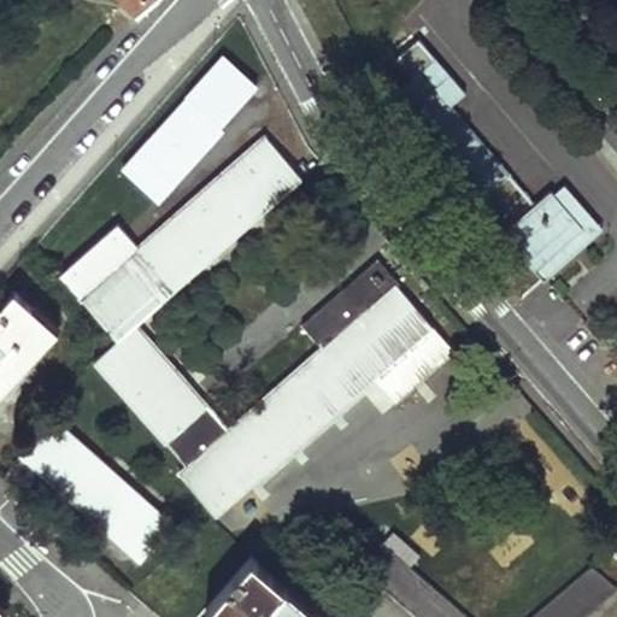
[(119,0),(137,18),(156,0),(119,0)]
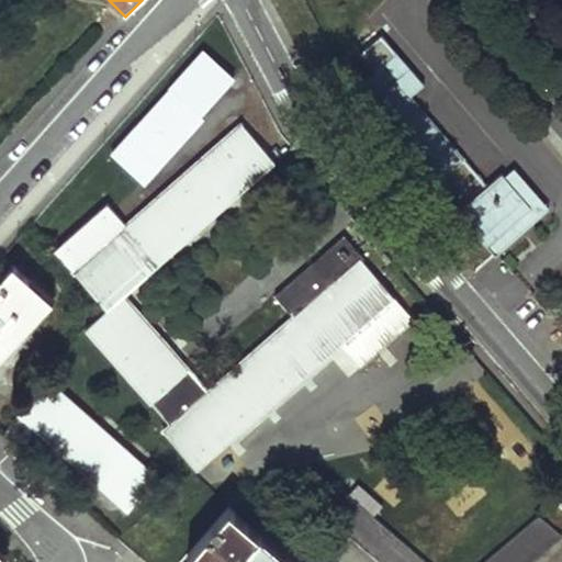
[(422,85),(377,32),(357,52),(372,70),(350,90),(429,181),(461,153),(409,94),(422,85)]
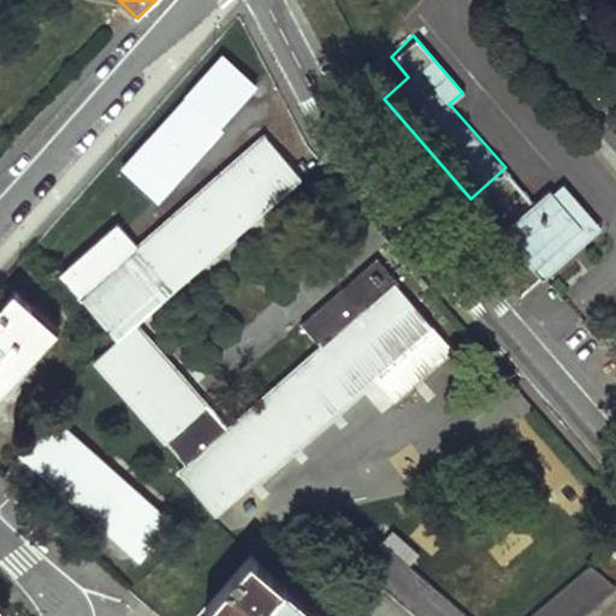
[(181,102),(120,165),(154,196),(255,86),(223,55),(187,95),(202,110),(196,116),(181,102)]
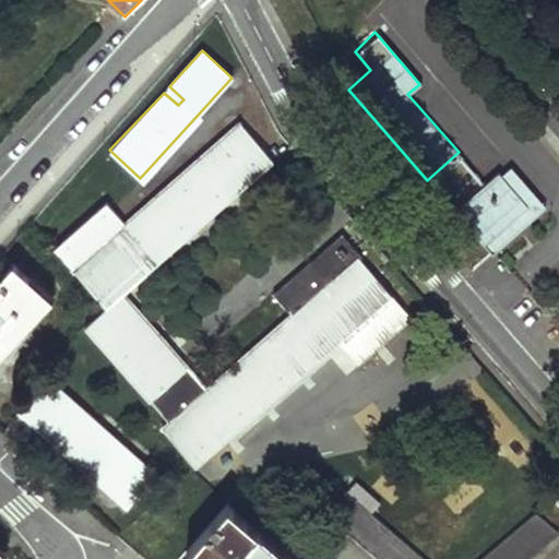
[(85,323),(167,420),(159,427),(195,466),(337,342),(359,367),(412,319),(356,257),(352,260),(340,247),(276,300),(289,314),(205,389),(123,292),(277,165),(240,123),(126,218),(106,197),(55,244),(107,305),(85,323)]
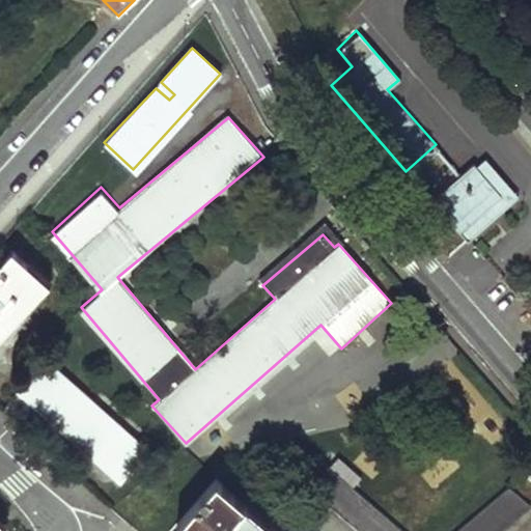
[(469,215),(477,223),(511,192),(480,158),(473,164),(497,190),(469,215)]
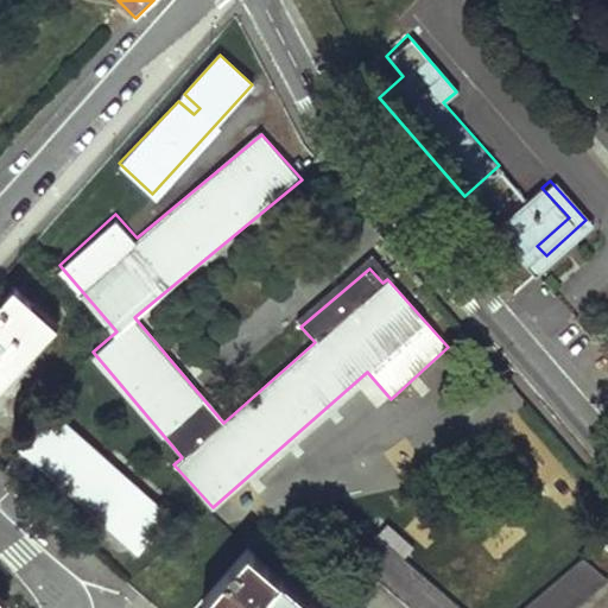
[(569,217),(542,188),(537,184),(489,223),(531,270),(546,255),(537,246),(569,217)]
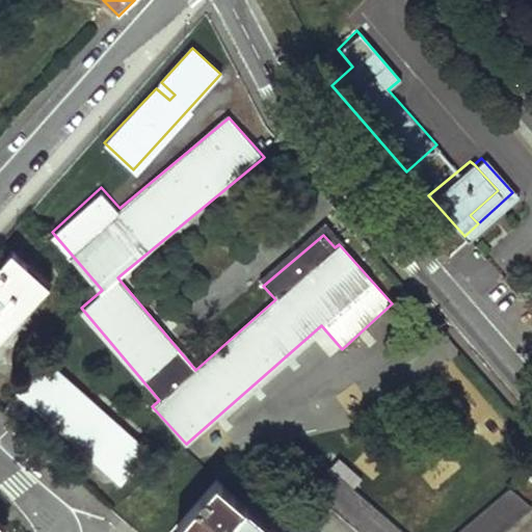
[(323,235),(335,247),(339,244),(342,241),(323,222),(258,280),(263,286),(323,235)]
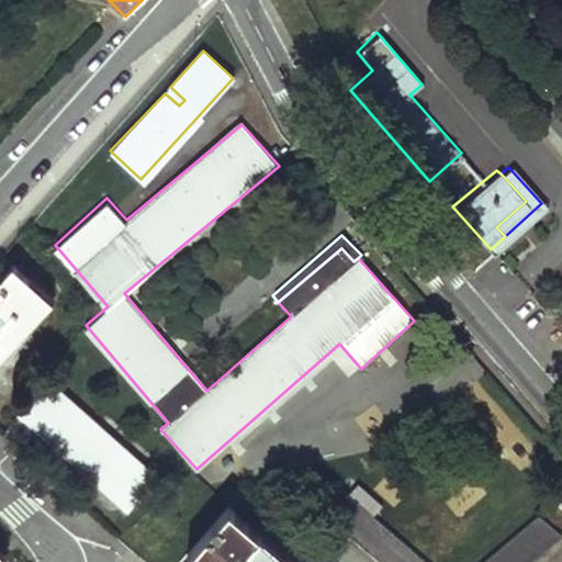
[(0,355),(54,294),(15,259),(0,276),(0,355)]
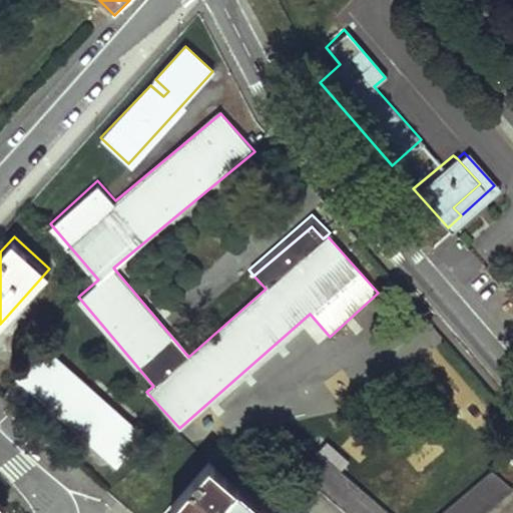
[(142,436),(42,347),(19,374),(57,413),(118,462),(142,436)]
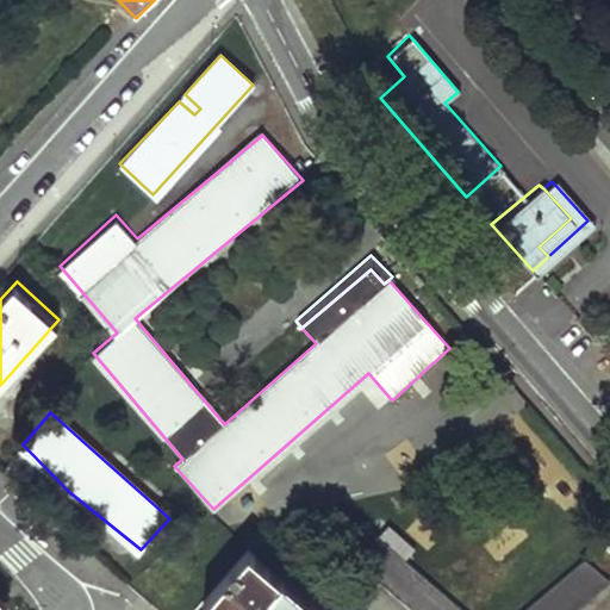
[(354,558),(416,609),(572,609),(608,579),(582,559),(521,609),(467,609),(375,533),(354,558)]
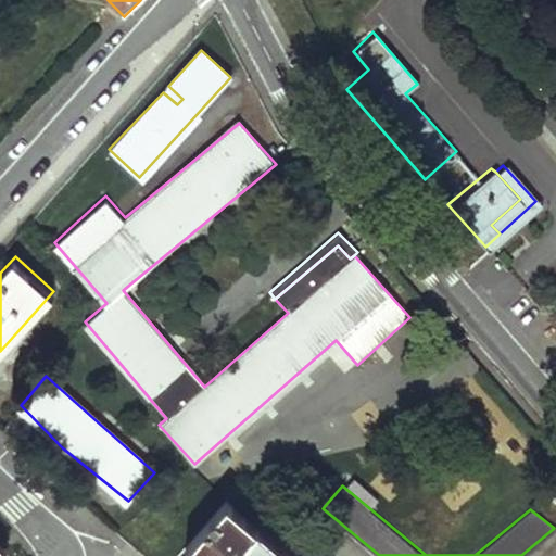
[(196,555),(292,555),(225,497),(184,546),(196,555)]
